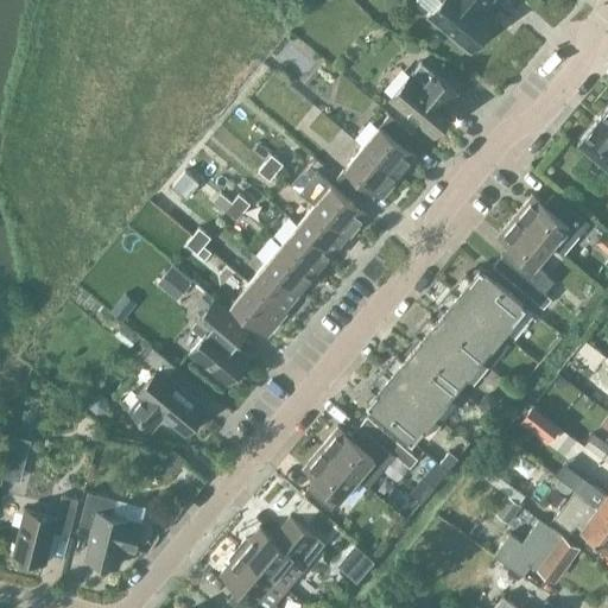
[(443,0),(431,16),(473,49),(494,21),(481,11),(489,0),(443,0)]
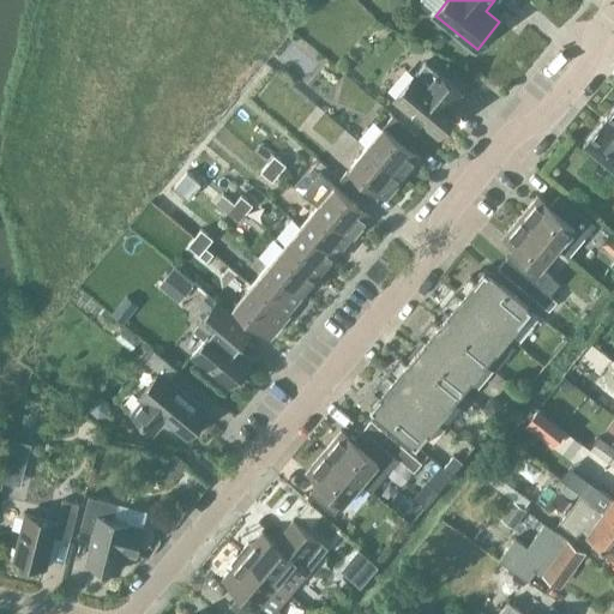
[(426,124),(439,136),(459,112),(451,104),(462,91),(426,62),(395,98),(411,113),(426,124)]
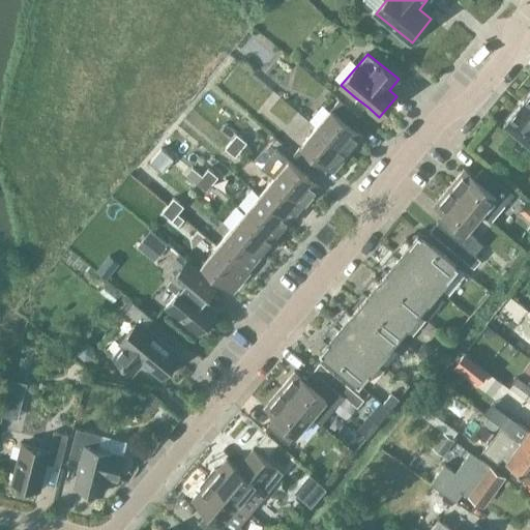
[(529,94),(504,125),(529,147),(529,94)]
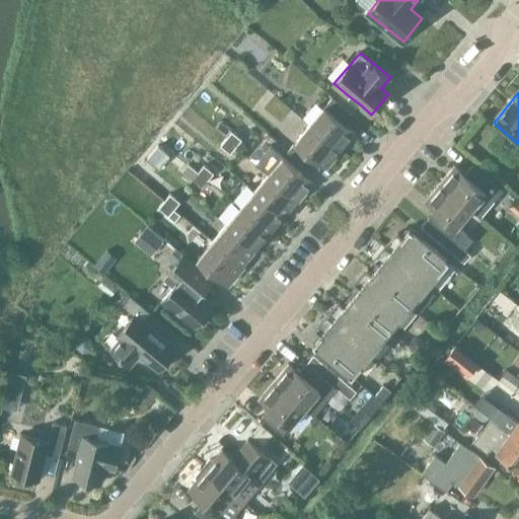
[(348,95),(341,103),(353,114),(360,104),(348,95)]
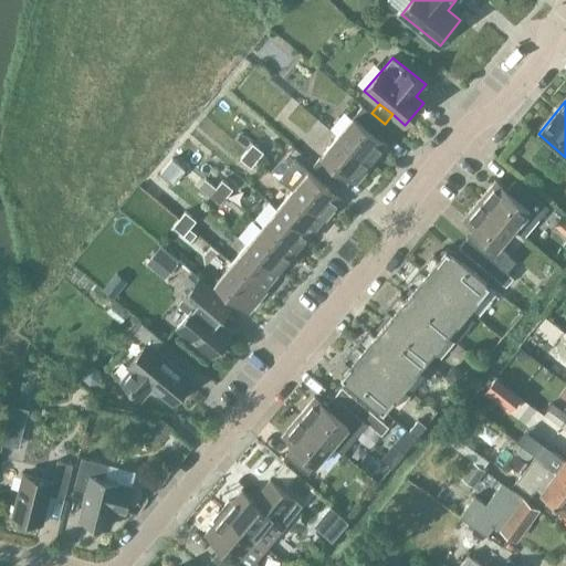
[(371,113),(363,105),(338,135),(373,164),(388,145),(377,135),(386,124),(385,124),(371,113)]
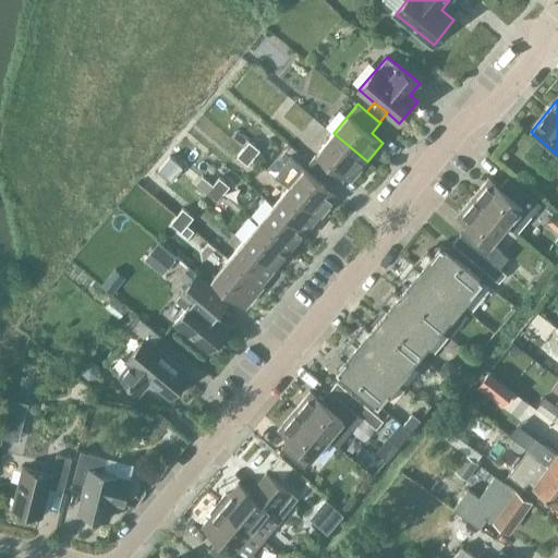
[(352,180),(367,161),(334,133),(310,162),(331,181),(340,170),(352,180)]
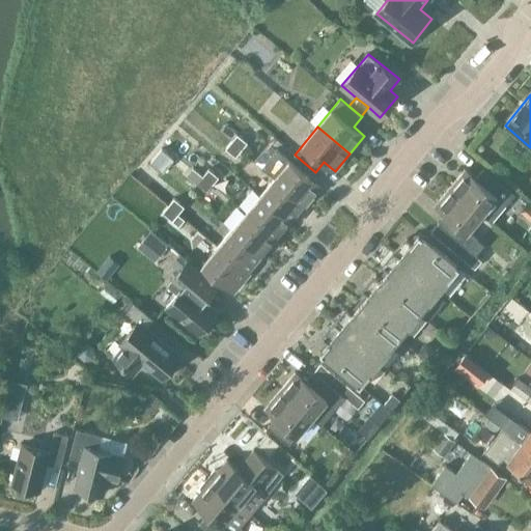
[(238,135),(232,142),(242,150),(248,143),(238,135)]
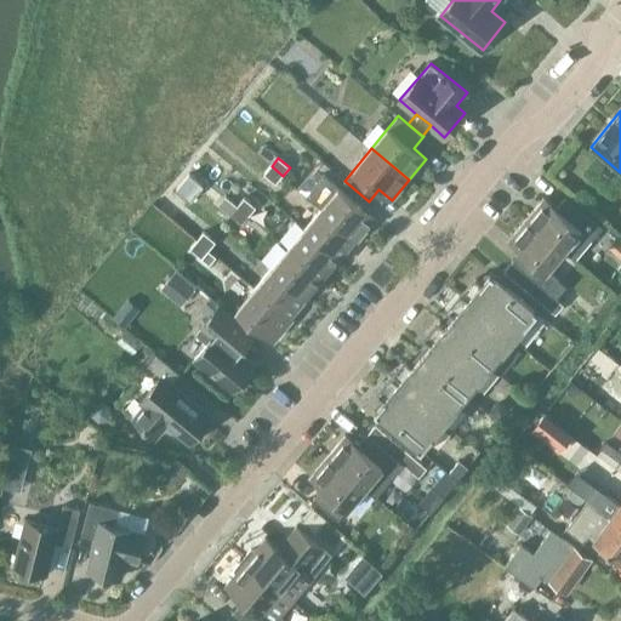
[(272,166),(265,175),(277,183),(283,176),(272,166)]
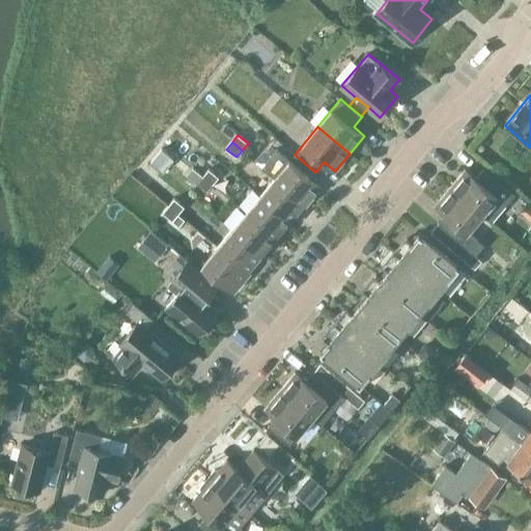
[(151,162),(163,171),(173,159),(162,148),(151,162)]
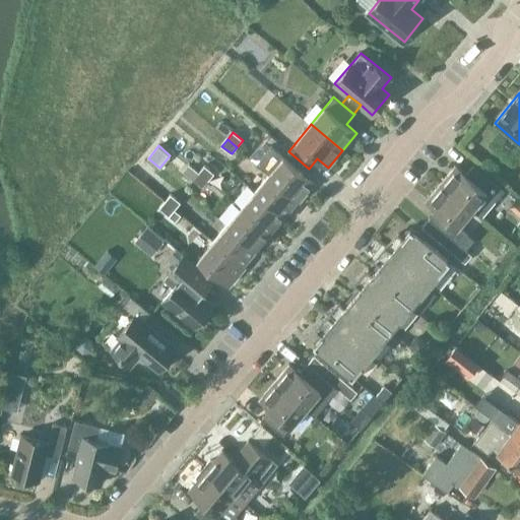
[(283,156),(269,174),(299,199),(301,200),(315,183),(283,156)]
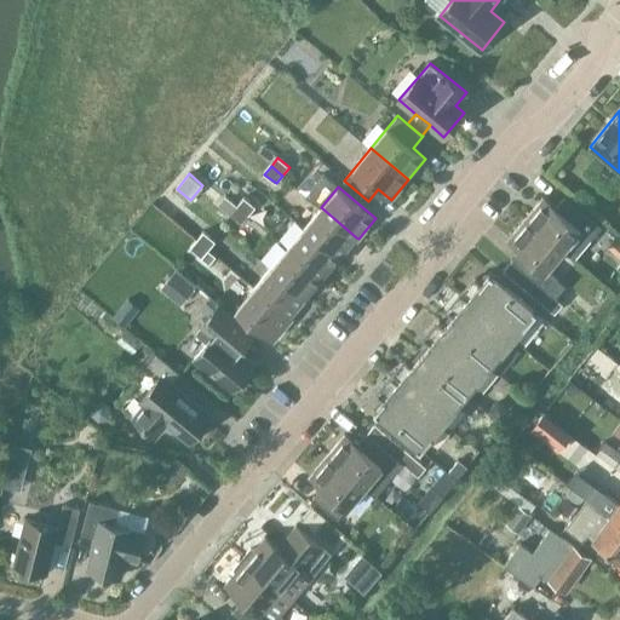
[(245,197),(237,206),(250,216),(256,207),(245,197)]
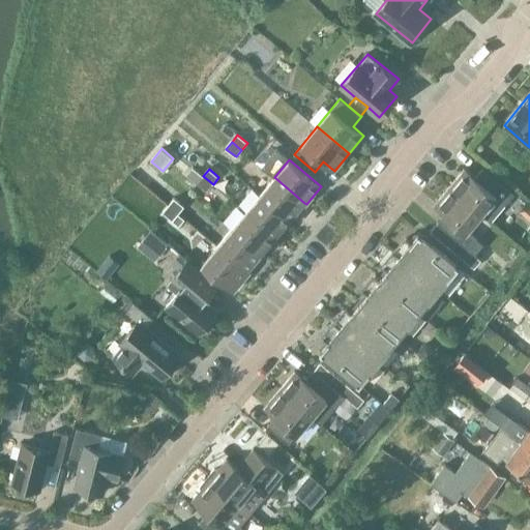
[(464,170),(448,187),(491,223),(513,195),(482,169),(474,179),(464,170)]
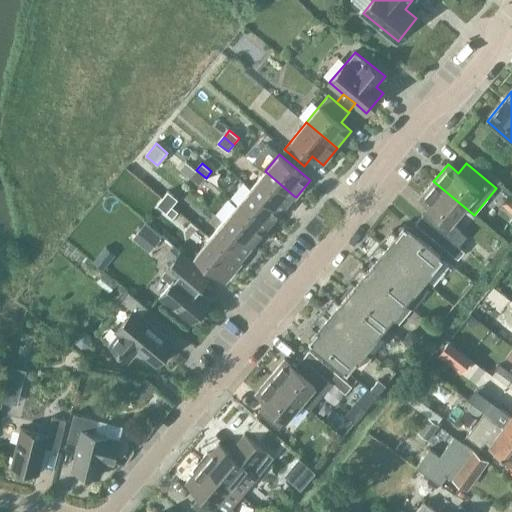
[(196,170),(190,177),(200,185),(206,178),(196,170)]
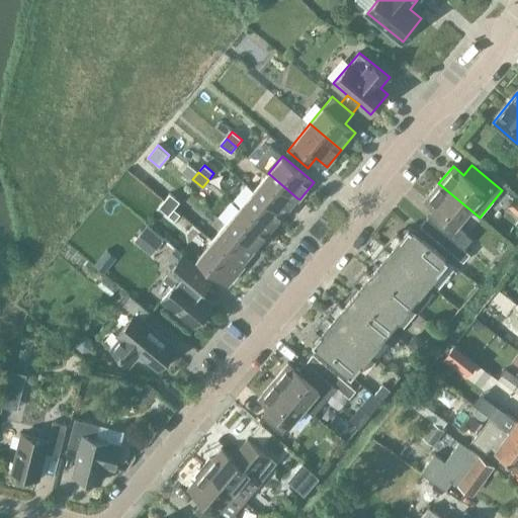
[(254,190),(283,214),(297,198),(268,173),(254,190)]
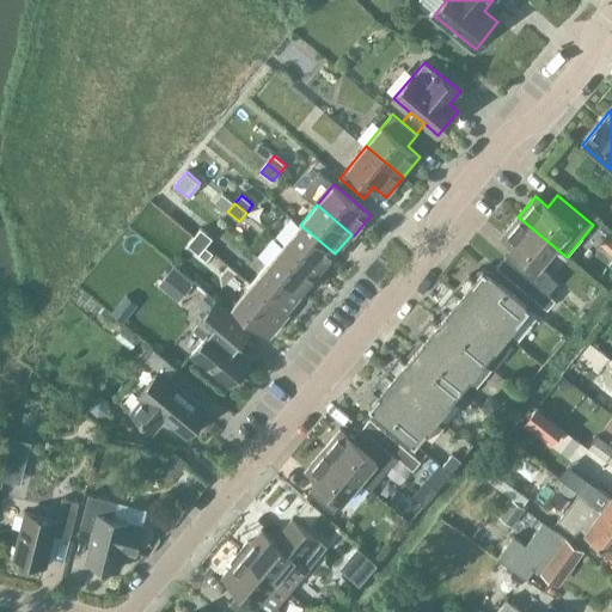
[(555,248),(565,257),(567,257),(518,216),(501,237),(513,248),(505,258),(539,288),(550,276),(539,267),(555,248)]
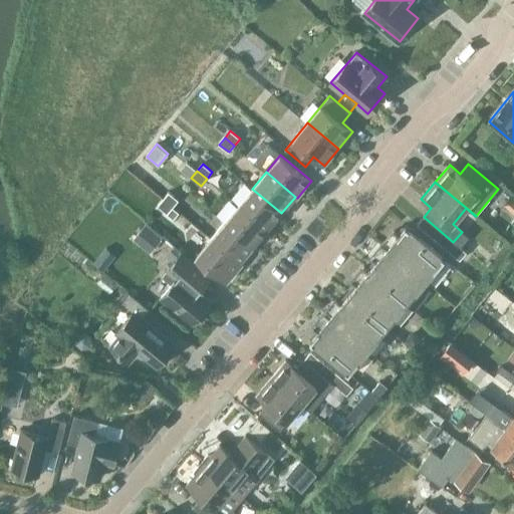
[(252,189),(238,206),(268,230),(281,213),(252,189)]
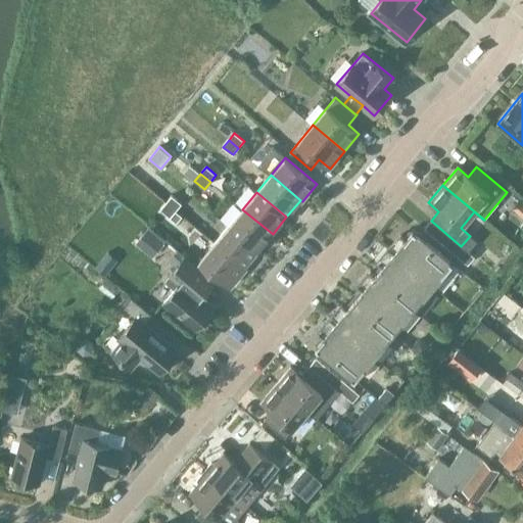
[(172,195),(167,202),(176,210),(182,203),(178,200),(173,196),(172,195)]
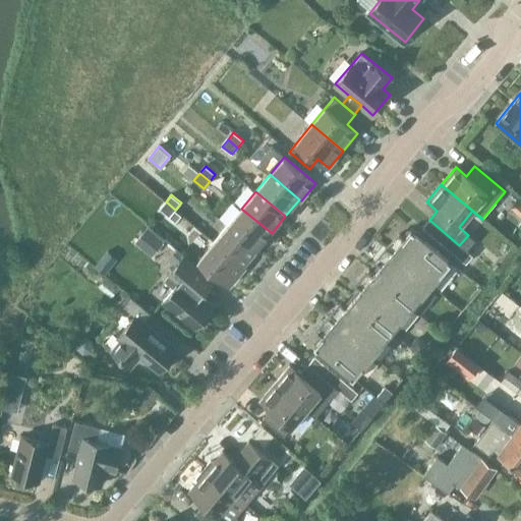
[(166,201),(160,209),(162,211),(170,217),(175,210),(166,201)]
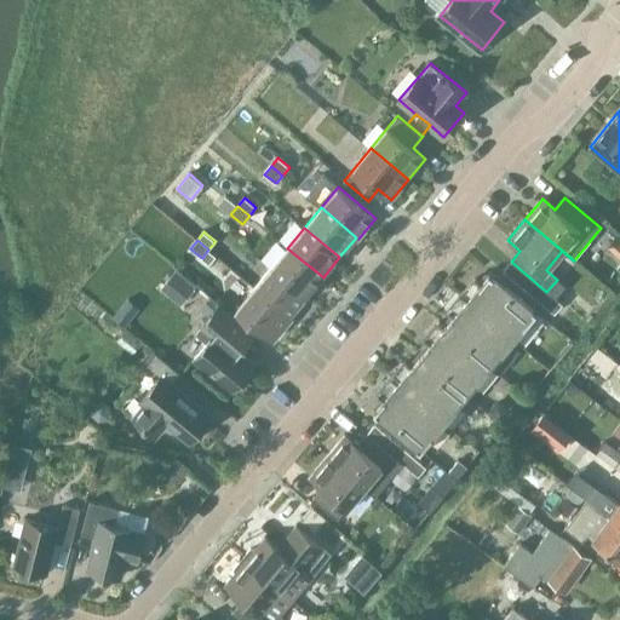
[(323,277),(287,248),(271,268),(306,297),(323,277)]
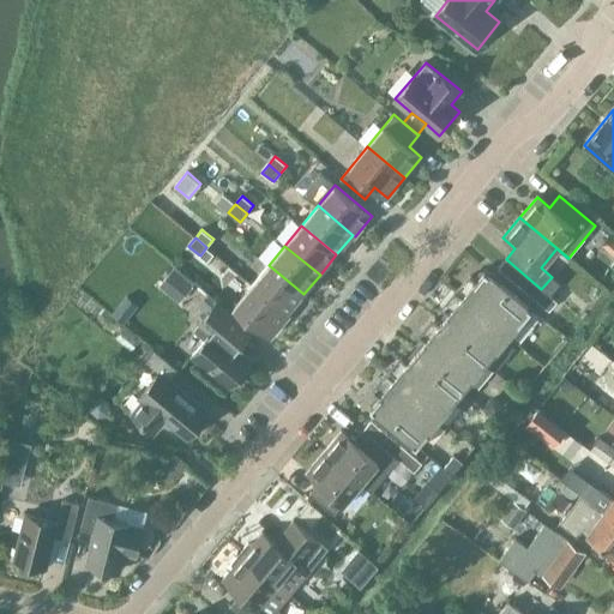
[(548,312),(557,302),(541,289),(506,259),(498,269),(548,312)]
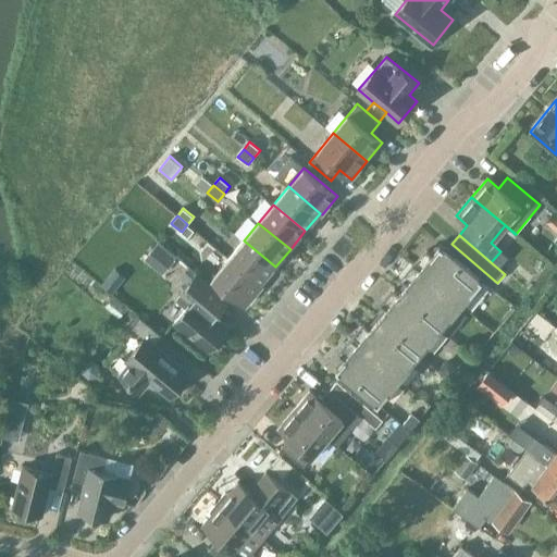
[(244,240),(229,259),(262,286),(260,284),(275,267),(244,240)]
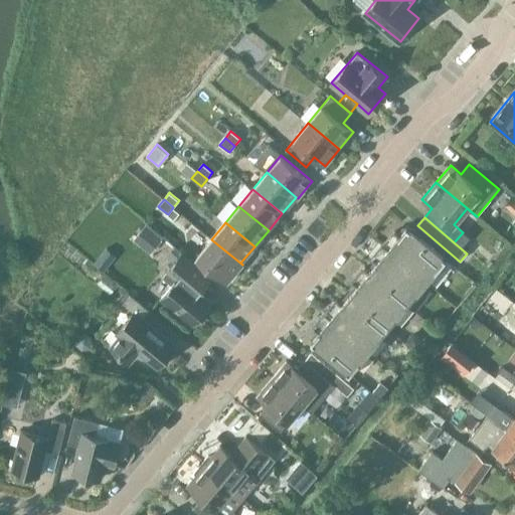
[(144,225),(132,239),(141,246),(153,232),(144,225)]
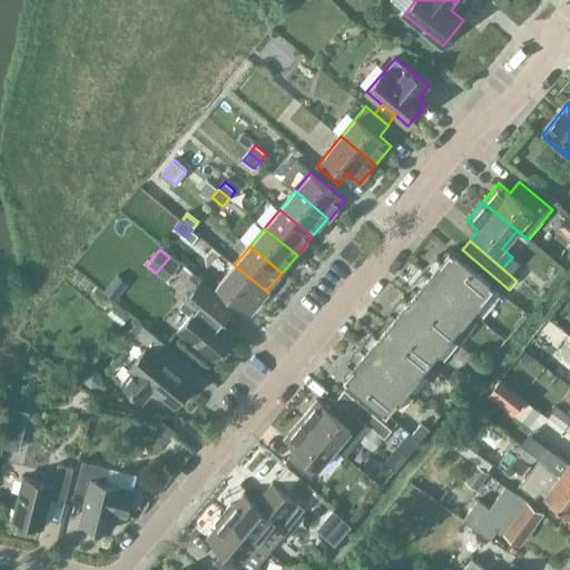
[(435,257),(433,261),(481,302),(492,288),(449,252),(441,262),(435,257)]
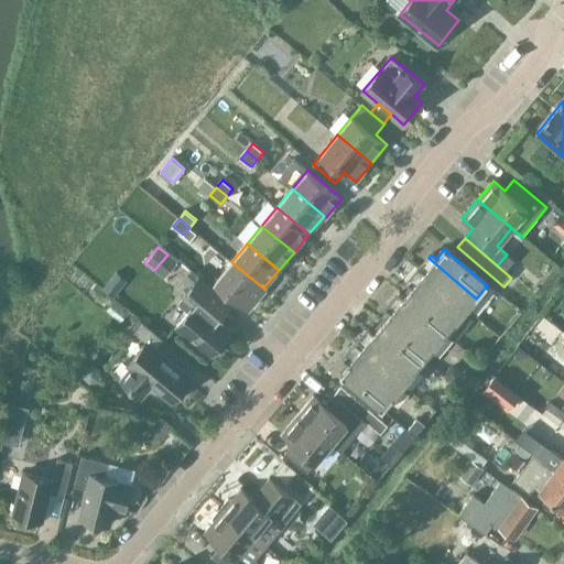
[(476,299),(429,258),(418,271),(466,311),(476,299)]
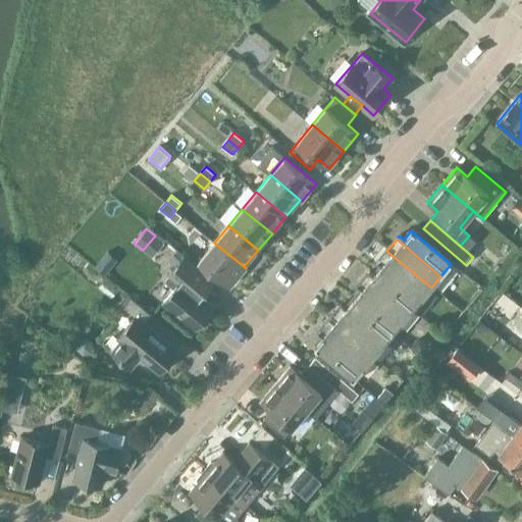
[(199,260),(230,286),(246,268),(214,243),(199,260)]
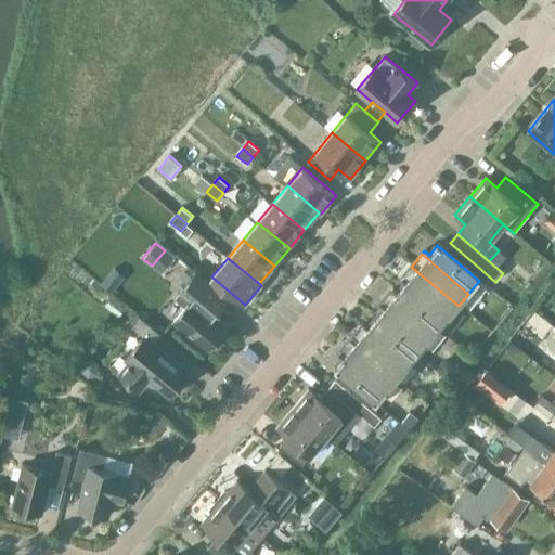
[(411,267),(401,279),(447,317),(448,314),(450,317),(459,306),(411,267)]
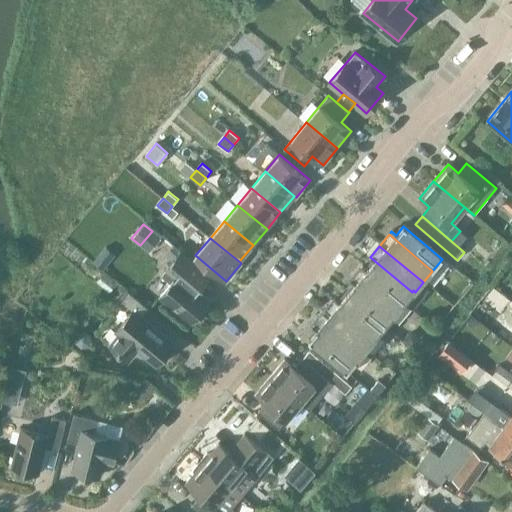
[(210,300),(198,290),(210,276),(199,268),(181,252),(162,275),(171,283),(160,296),(192,322),(210,300)]
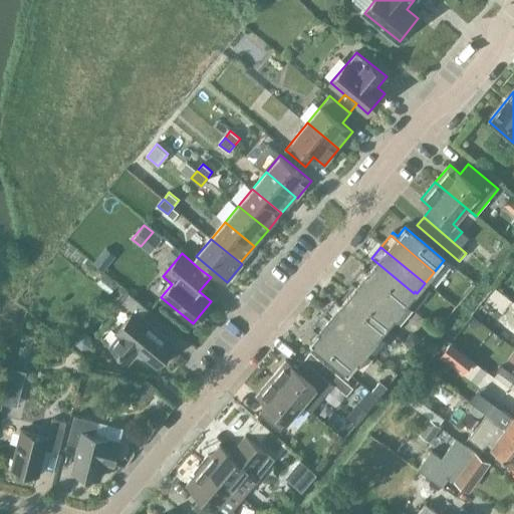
[(102,271),(106,266),(97,258),(93,263),(102,271)]
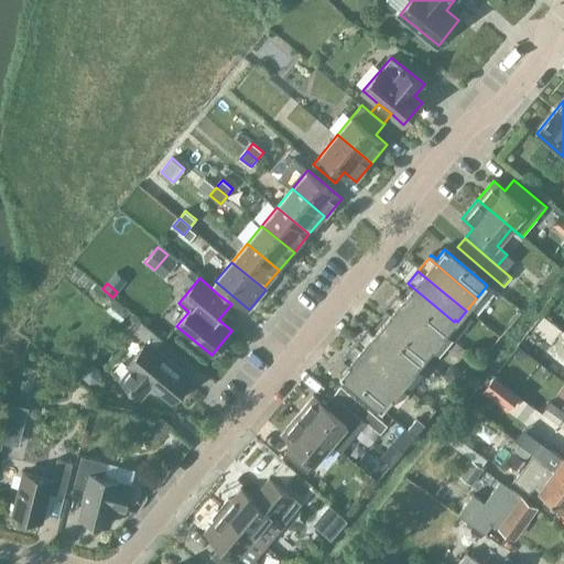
[(403,299),(398,294),(397,295),(446,336),(444,334),(454,322),(408,283),(405,285),(411,290),(403,299)]
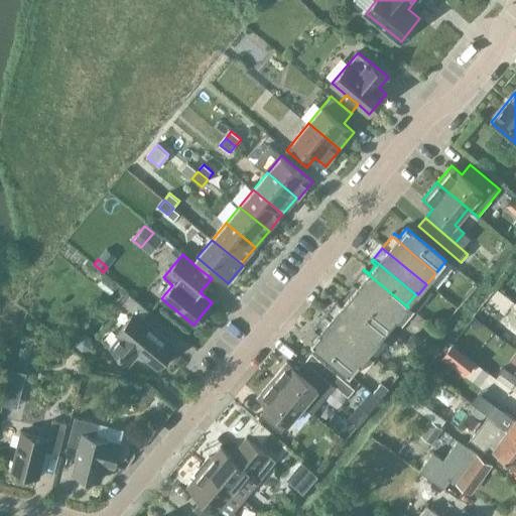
[(363,270),(354,282),(396,317),(398,315),(400,317),(408,307),(363,270)]
